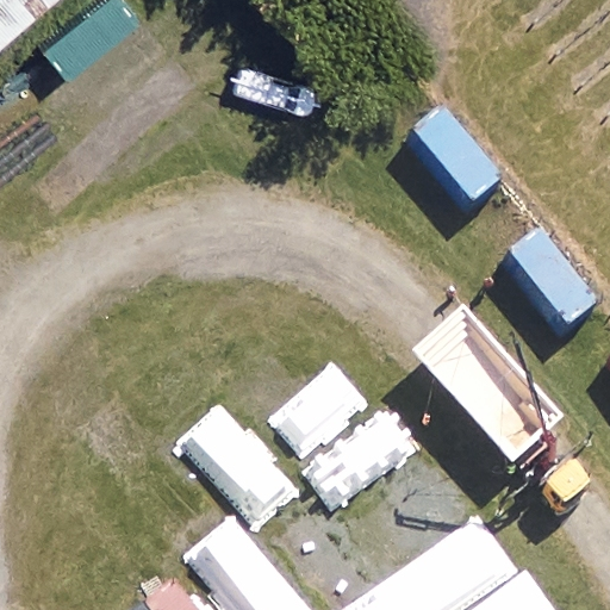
[(1,0),(0,1),(0,49),(56,0),(1,0)]
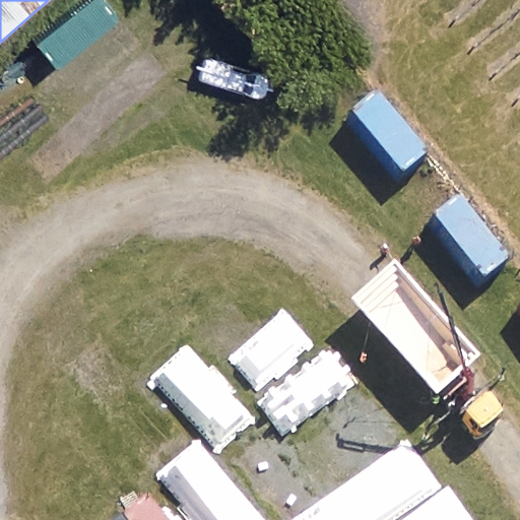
[(94,0),(38,44),(58,70),(120,23),(102,0),(94,0)]
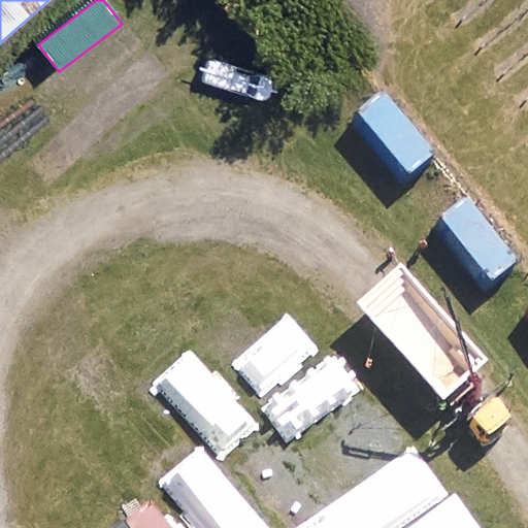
[(356,110),(407,173),(435,151),(384,88),(356,110)]
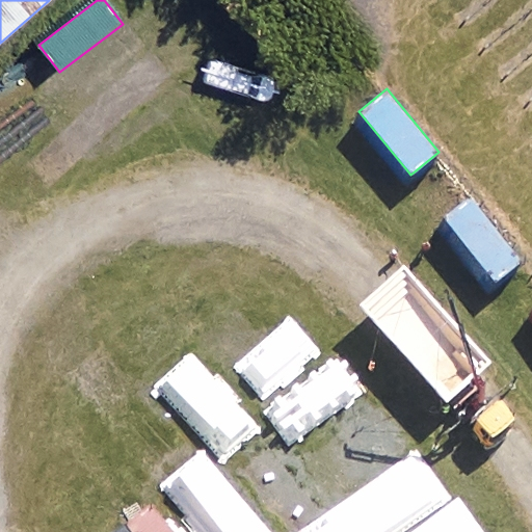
[(445,217),(495,282),(522,262),(472,196),(445,217)]
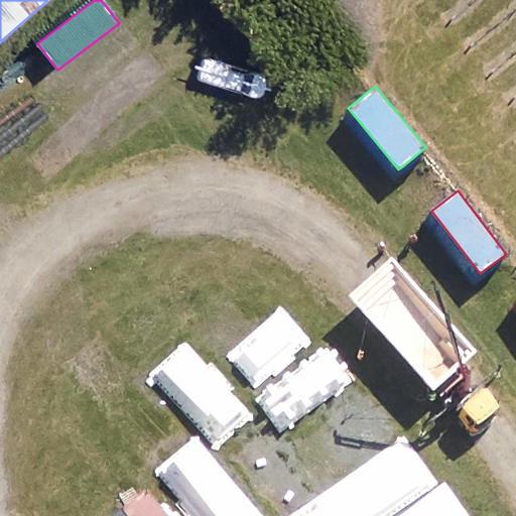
[(166,515),(145,490),(120,510),(124,515),(166,515)]
